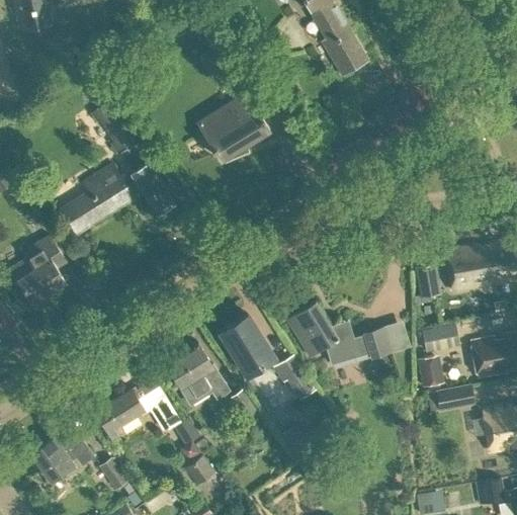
[(13,0),(17,14),(49,8),(47,0),(13,0)]
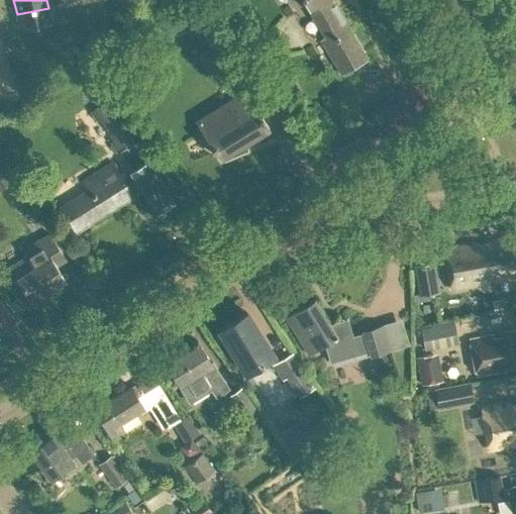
[(294,0),(299,8),(304,5),(324,40),(319,43),(339,78),(366,63),(334,9),(329,11),(324,3),(328,0),(294,0)]
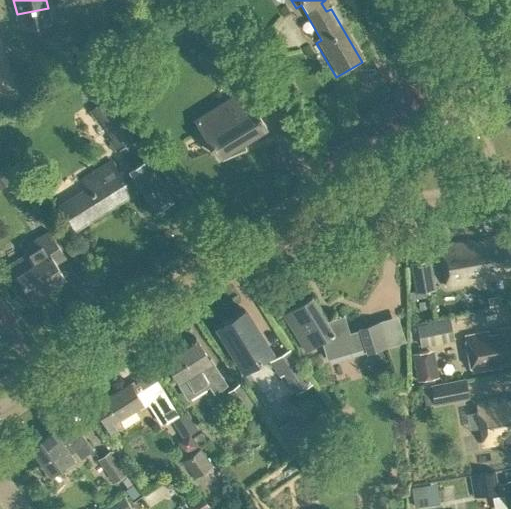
[(186,16),(192,25),(206,16),(200,7),(186,16)]
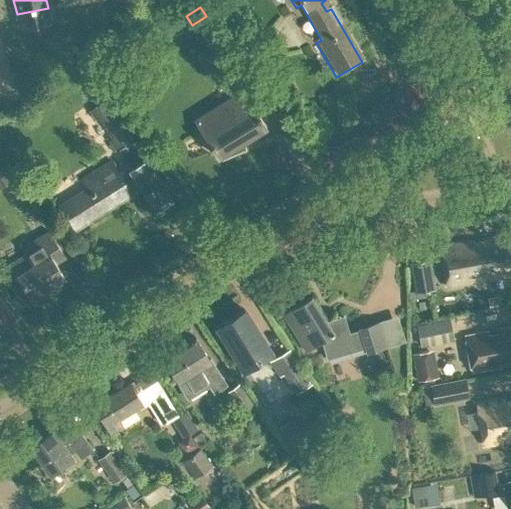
[(215,116),(197,127),(217,160),(219,158),(220,163),(247,152),(243,143),(265,130),(250,105),(248,106),(239,92),(211,110),(215,116)]
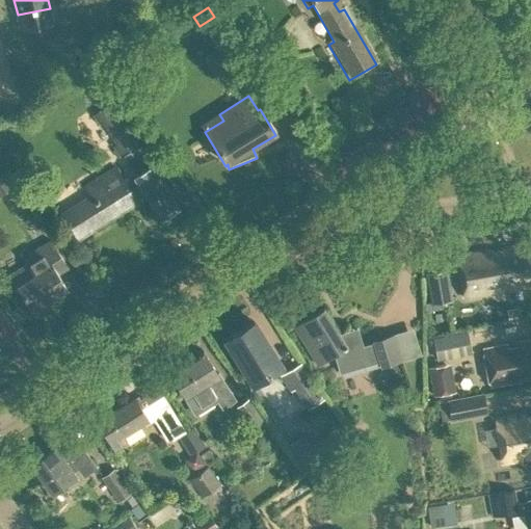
[(143,141),(117,101),(91,117),(97,127),(100,125),(115,148),(111,150),(117,158),(143,141)]
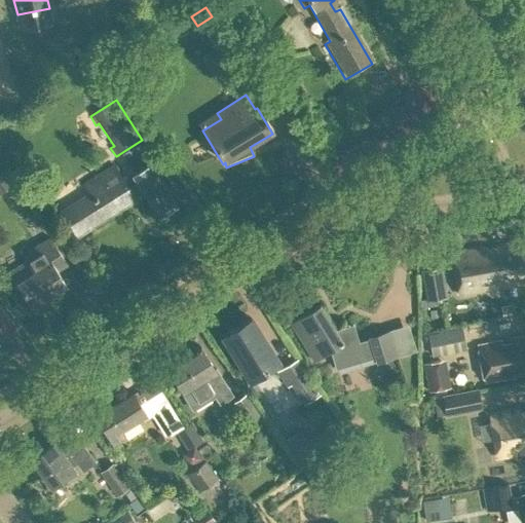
[(359,105),(331,116),(339,137),(368,125),(359,105)]
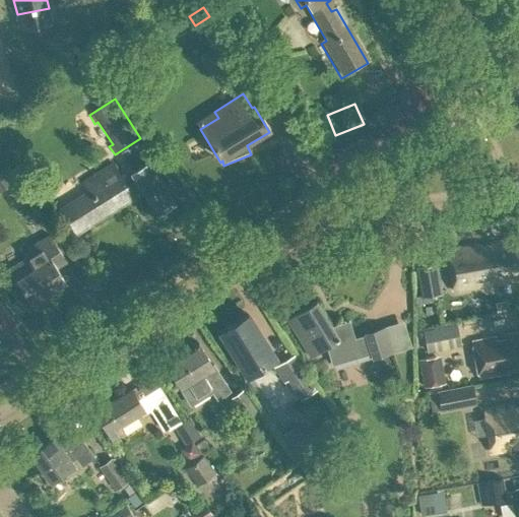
[(82,188),(86,193),(60,210),(77,238),(142,194),(157,217),(174,206),(147,166),(136,173),(137,175),(123,184),(113,168),(82,188)]
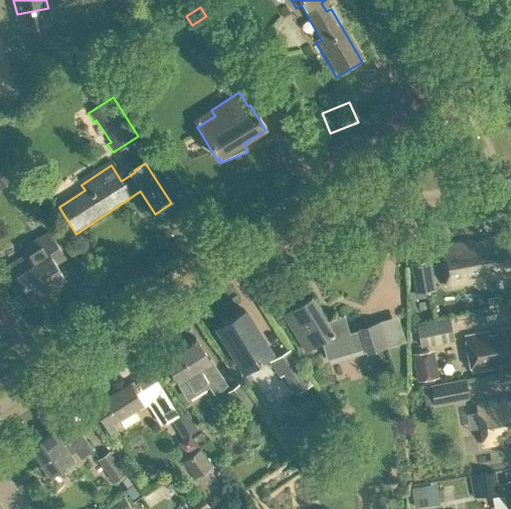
[(0,191),(9,186),(0,172),(0,191)]
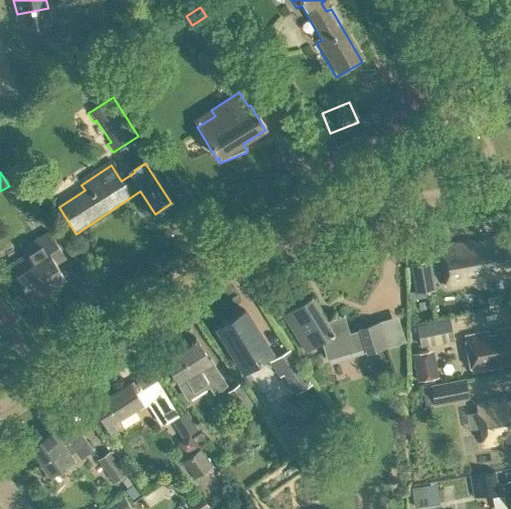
[(64,261),(48,235),(21,252),(25,258),(5,271),(12,283),(16,280),(30,302),(63,281),(54,267),(64,261)]
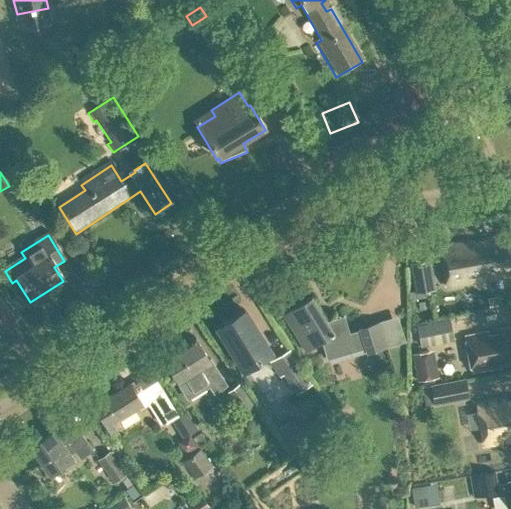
[(438,250),(445,289),(510,277),(510,267),(506,244),(498,245),(497,239),(438,250)]
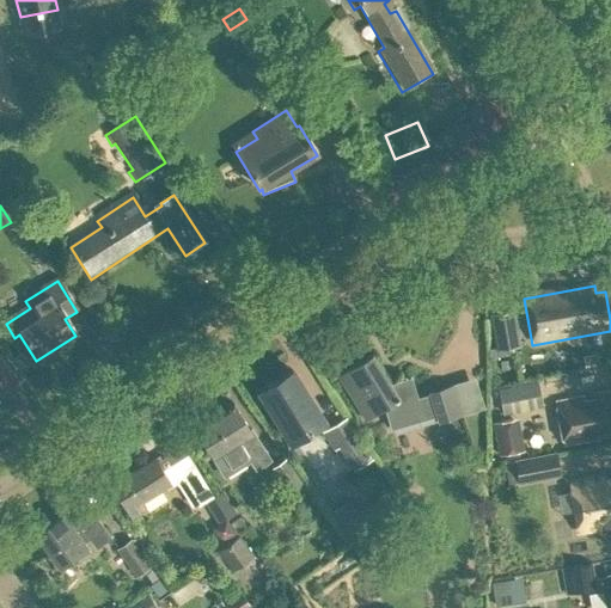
[(506,315),(490,318),(495,351),(512,349),(506,315)]
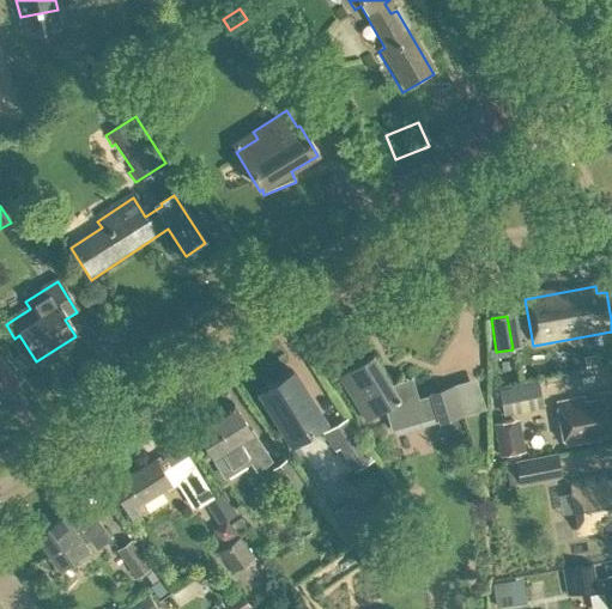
[(585,357),(586,365),(595,364),(593,355),(585,357)]
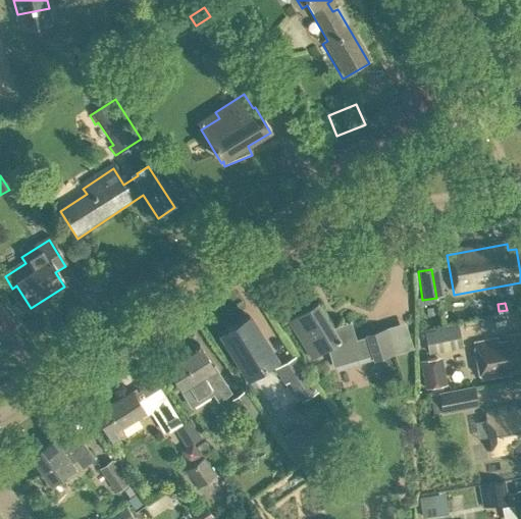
[(312,361),(329,351),(334,368),(372,356),(373,361),(393,355),(385,331),(366,338),(366,340),(356,343),(351,325),(333,330),(318,306),(289,325),(312,361)]
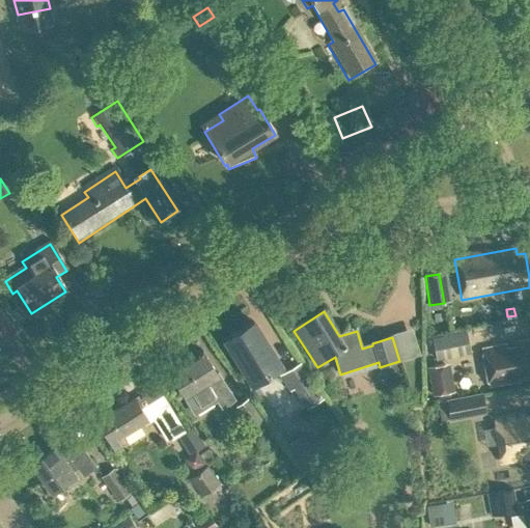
[(225,342),(253,387),(281,369),(253,325),(225,342)]
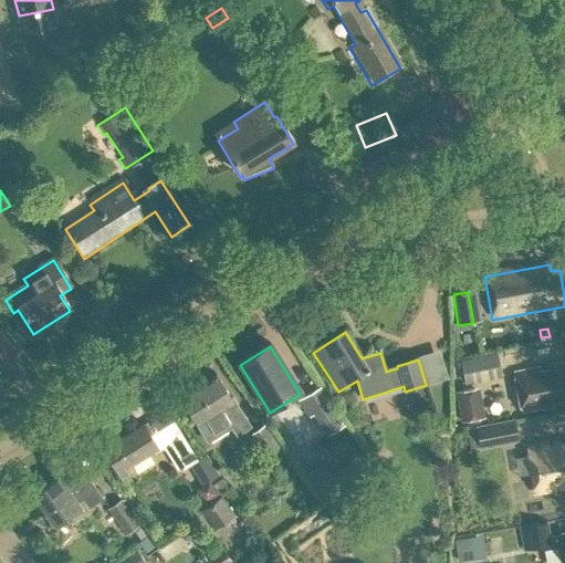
[(498,352),(460,360),(466,385),(501,377),(498,352)]
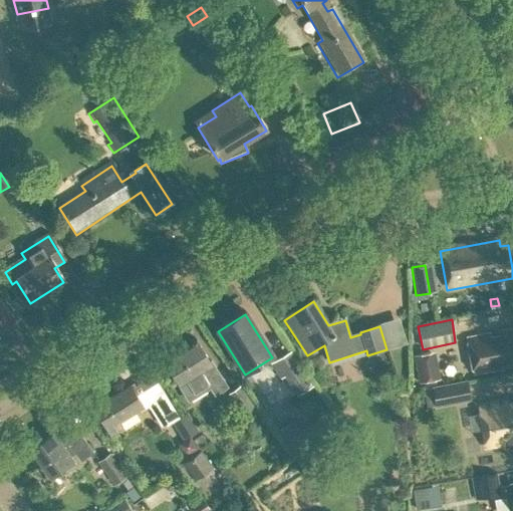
[(512,333),(500,336),(501,340),(489,342),(488,338),(468,342),(474,376),(507,370),(507,369),(512,367),(512,333)]
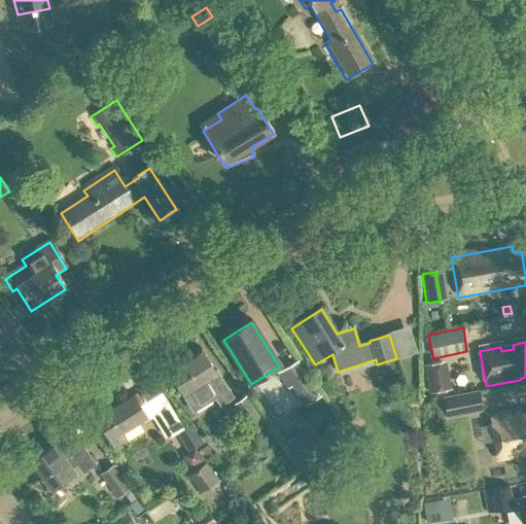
[(213,373),(202,355),(170,376),(183,397),(193,414),(214,402),(218,408),(234,399),(216,372),(213,373)]
